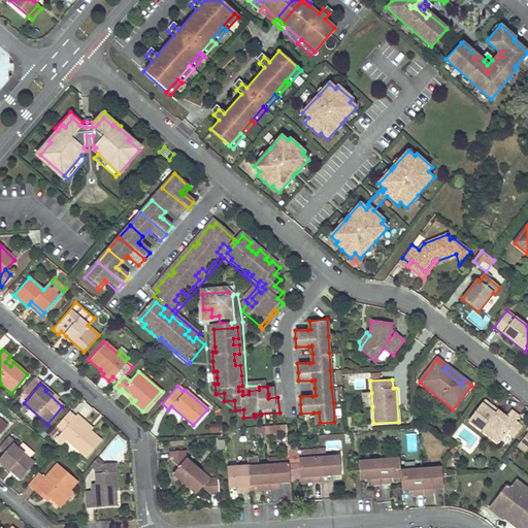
[(372,406),(371,393),(363,393),(364,407),(372,406)]
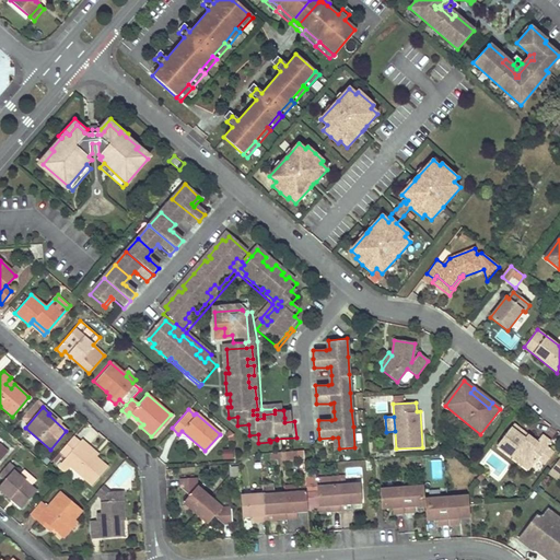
[(513,426),(497,446),(499,448),(522,465),(526,459),(533,464),(536,459),(545,466),(553,454),(546,448),(550,443),(541,436),(536,443),(513,426)]
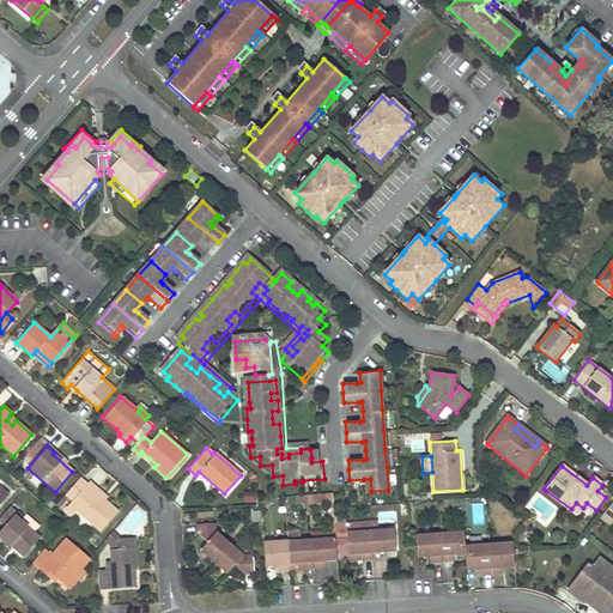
[(67,492),(74,499),(65,511),(71,517),(77,511),(99,530),(116,511),(104,501),(92,491),(96,487),(89,483),(87,484),(80,478),(67,492)]
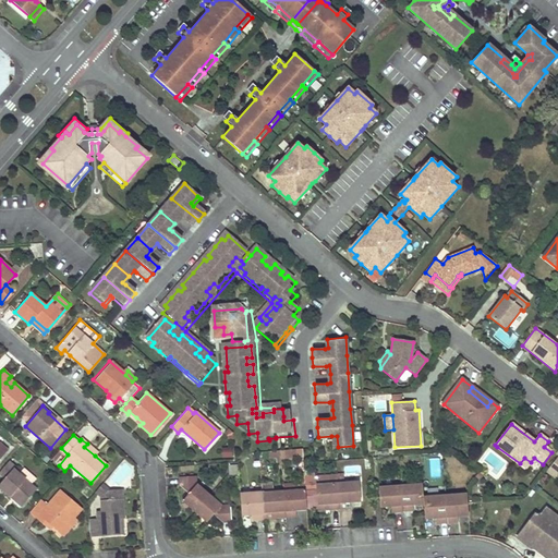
[(84,447),(95,456),(97,452),(87,444),(84,447)]
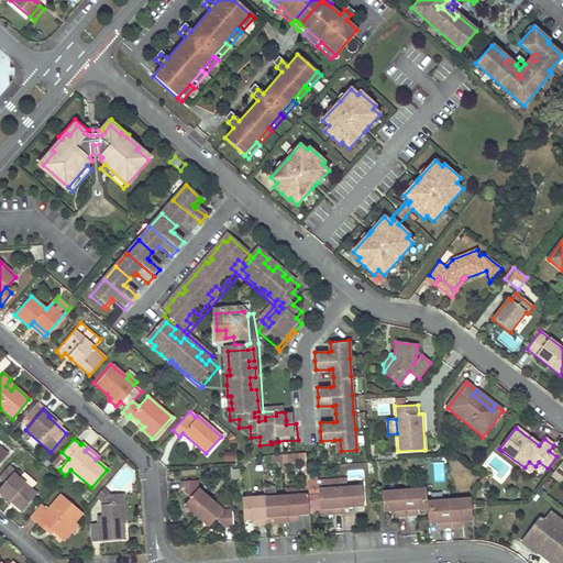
[(234,461),(233,452),(223,453),(224,462),(234,461)]
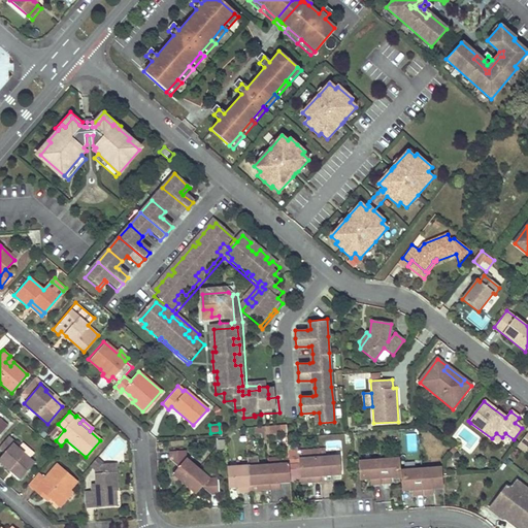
[(527,431),(517,447),(526,454),(527,451),(527,431)]
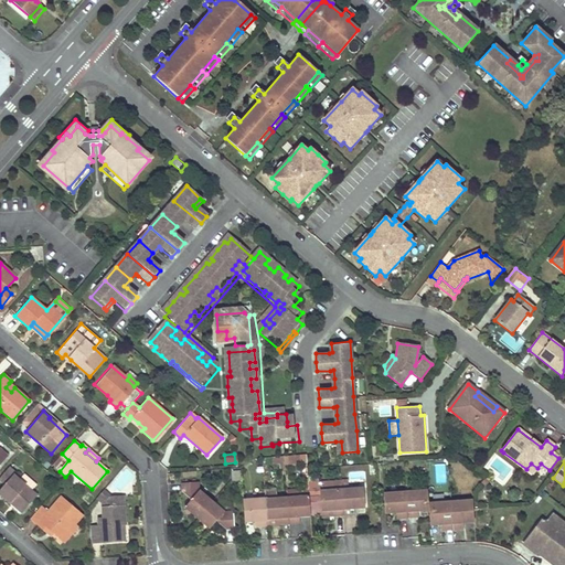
[(531,464),(526,469),(533,475),(537,468),(531,464)]
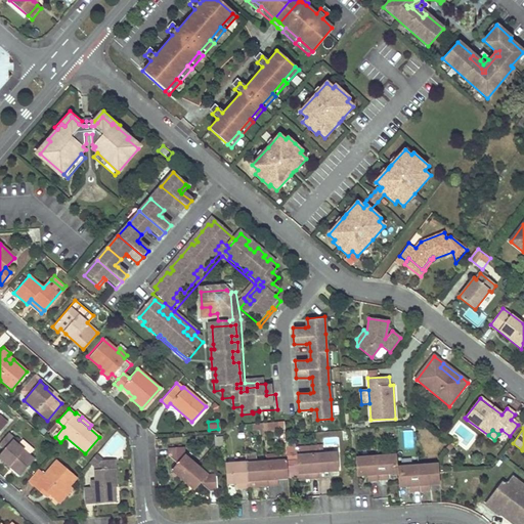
[(14,437),(8,432),(0,440),(0,442),(5,447),(0,453),(0,455),(20,474),(34,457),(30,454),(33,450),(20,440),(17,443),(12,440),(14,437)]
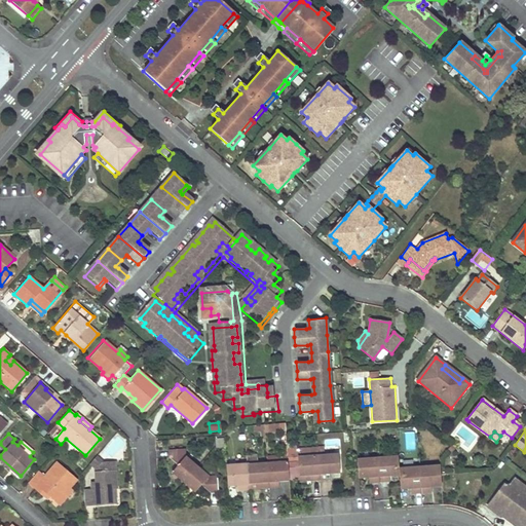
[(183,482),(196,466),(185,456),(184,449),(168,450),(168,457),(177,465),(172,472),(183,482)]
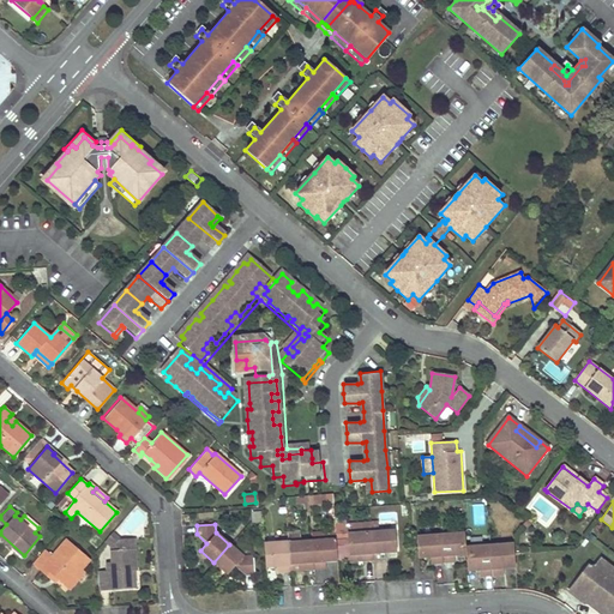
[(363,560),(373,560),(372,533),(371,525),(335,528),(335,536),(336,540),(336,541),(348,541),(349,557),(362,555),(363,560)]
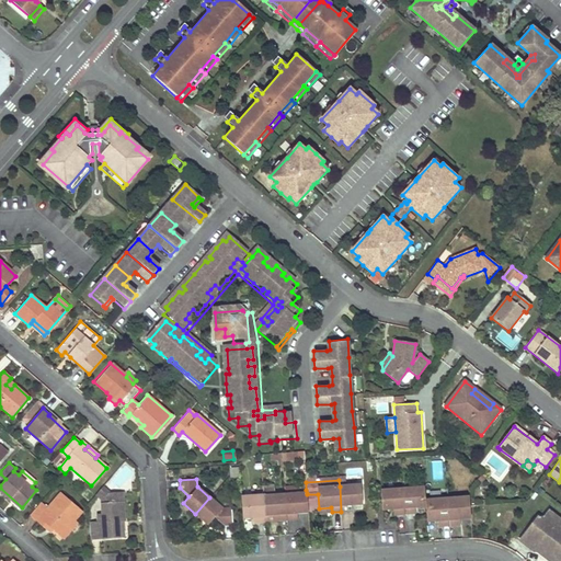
[(89,524),(90,538),(119,535),(118,518),(124,518),(122,489),(107,490),(102,485),(96,492),(101,495),(103,495),(103,501),(100,501),(101,512),(96,512),(96,524),(89,524)]
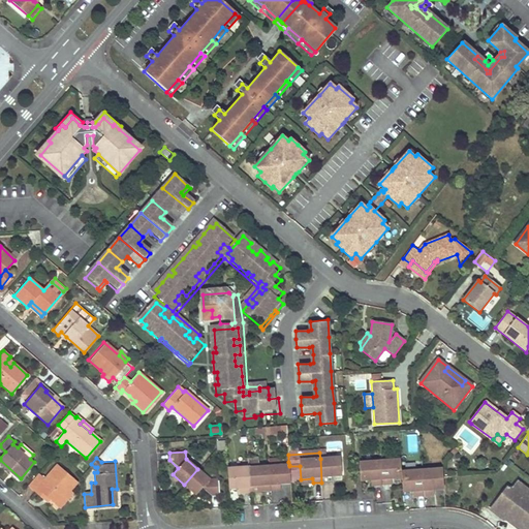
[(320,459),(321,483),(330,481),(329,477),(341,476),(340,458),(320,459)]
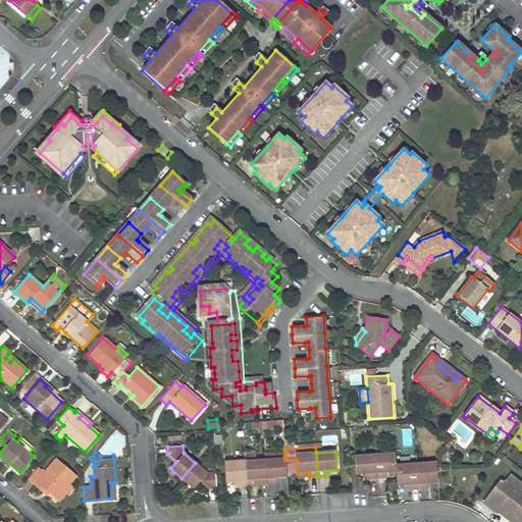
[(383,473),(396,471),(396,465),(395,453),(374,455),(376,479),(384,478),(383,473)]
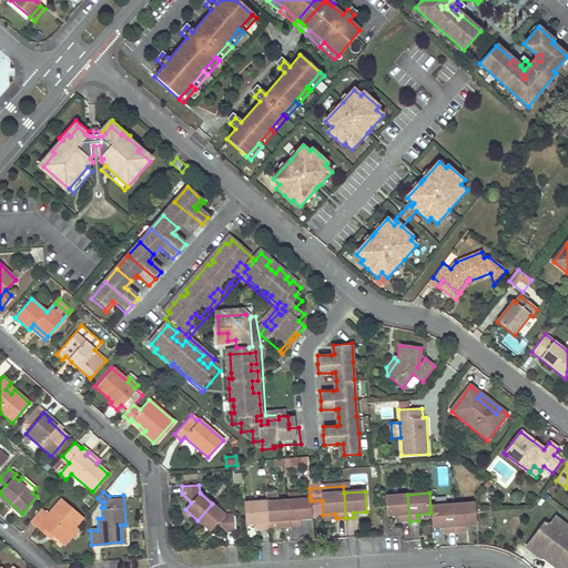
[(401,521),(409,521),(407,495),(385,496),(387,516),(401,516),(401,521)]
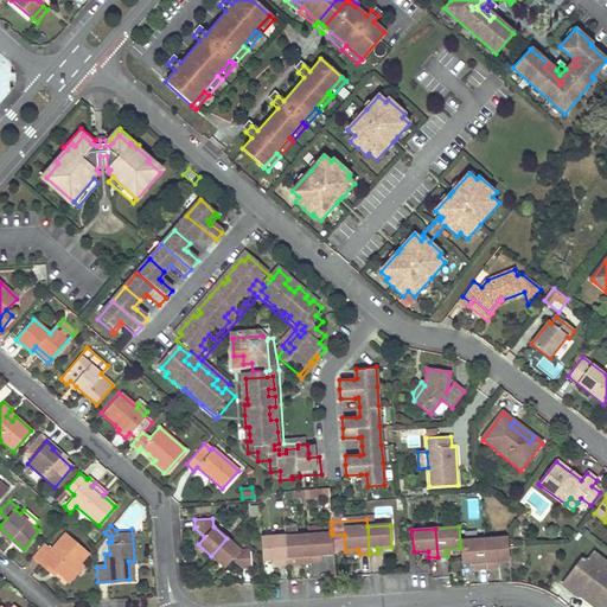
[(44,542),(32,556),(39,562),(43,560),(57,572),(65,580),(81,561),(89,553),(65,531),(51,548),(44,542)]
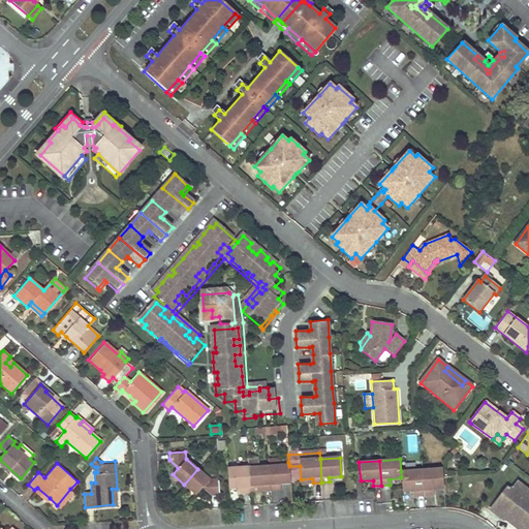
[(269,467),(270,491),(278,490),(278,485),(290,484),(289,466),(289,465),(269,467)]
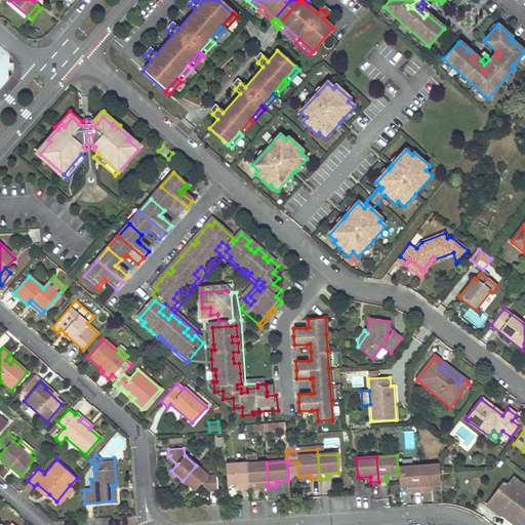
[(247,488),(247,483),(246,465),(246,463),(226,466),(227,486),(240,485),(240,487),(240,490),(247,489),(247,488)]
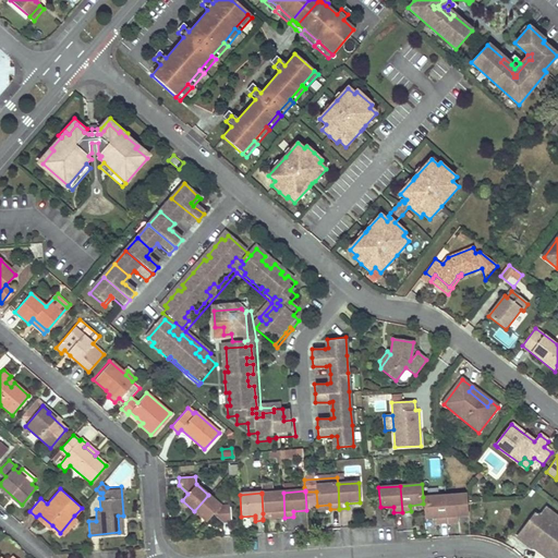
[(277,519),(284,518),(283,493),(262,494),(263,513),(277,512),(277,519)]
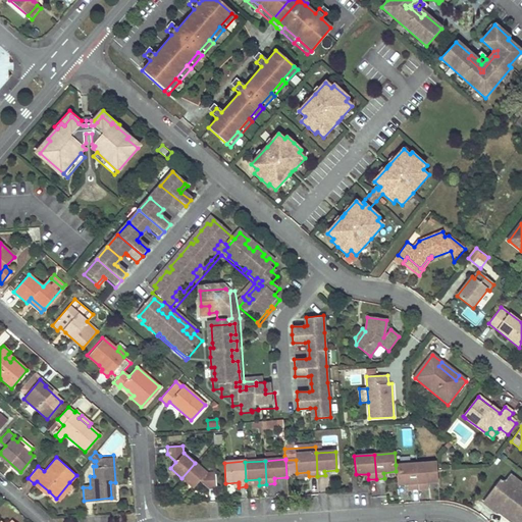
[(416,464),(418,489),(425,489),(425,483),(437,482),(436,462),(416,464)]
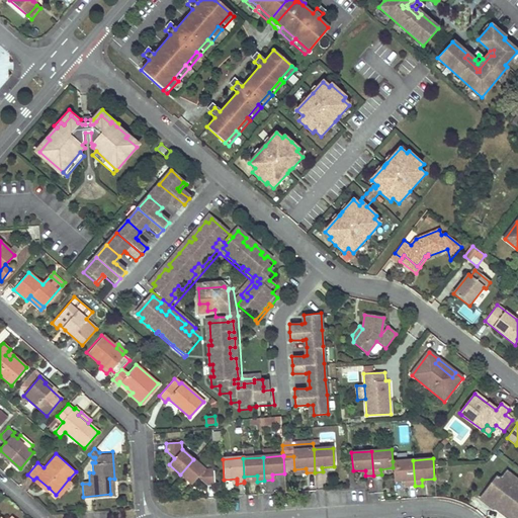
[(205,469),(193,459),(180,475),(192,486),(198,479),(205,487),(214,485),(213,469),(209,469),(205,469)]
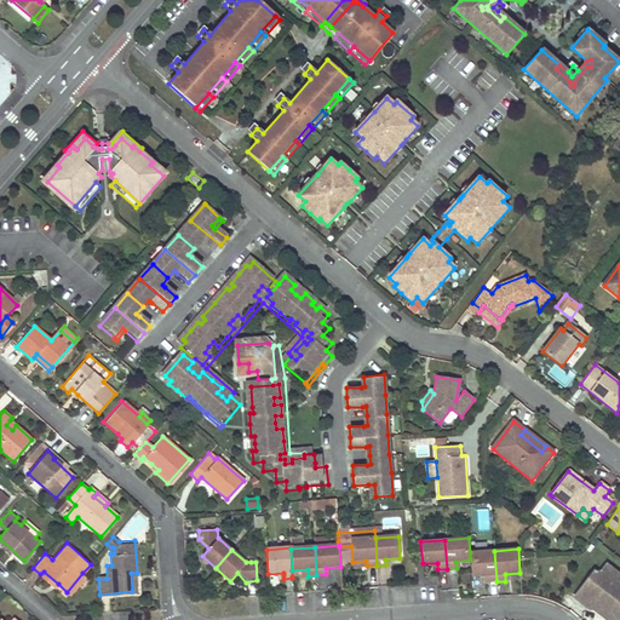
[(487,583),(497,581),(494,551),(470,552),(470,560),(471,577),(487,575),(487,583)]
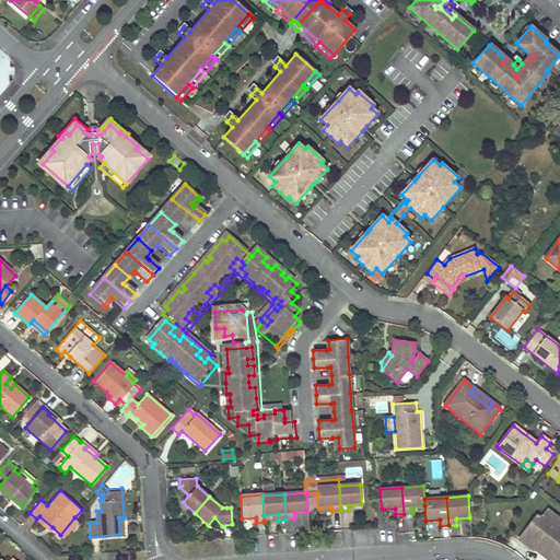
[(559,559),(559,516),(549,509),(543,518),(538,515),(520,538),(532,549),(538,541),(559,559)]
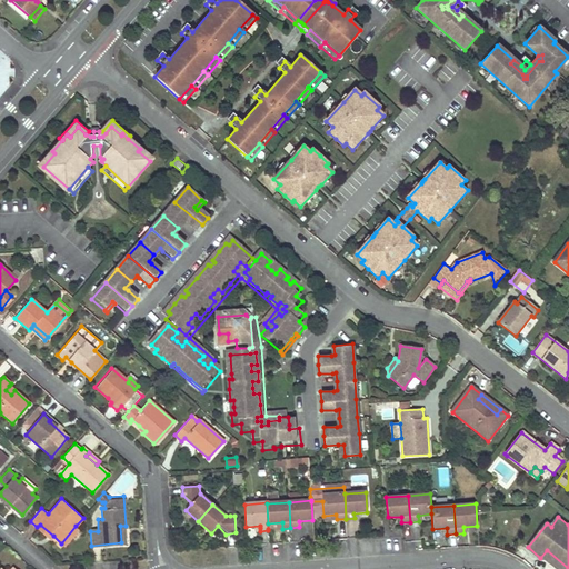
[(515,519),(508,531),(515,535),(521,522),(515,519)]
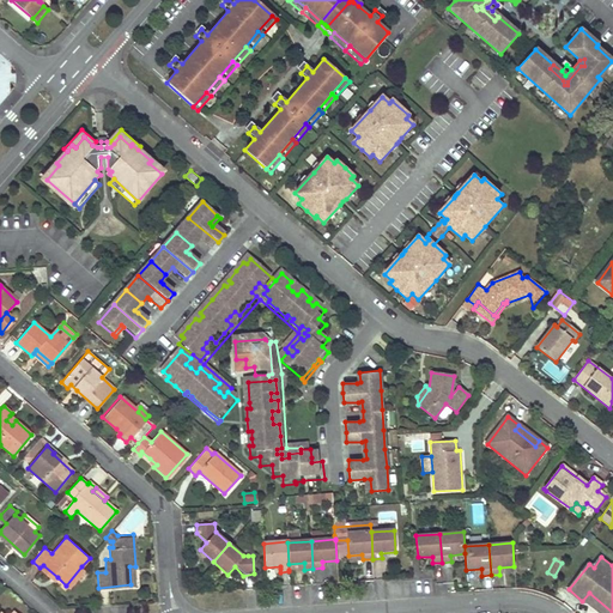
[(40,568),(54,581),(58,577),(43,565),(40,568)]
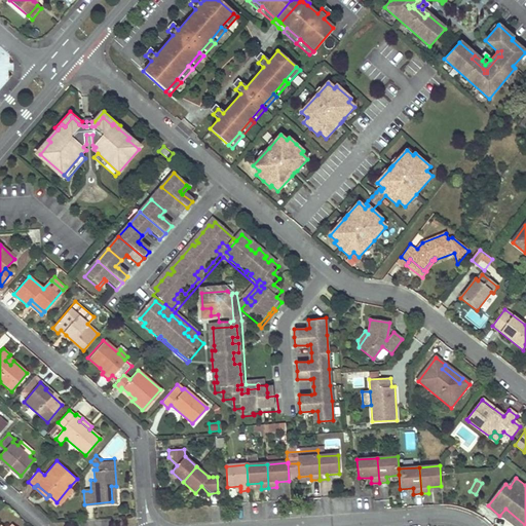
[(59,504),(73,489),(70,486),(57,502),(59,504)]
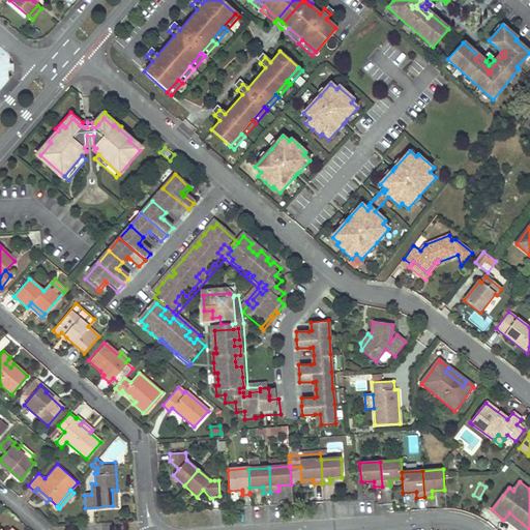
[(529,529),(509,512),(503,520),(516,529),(529,529)]
